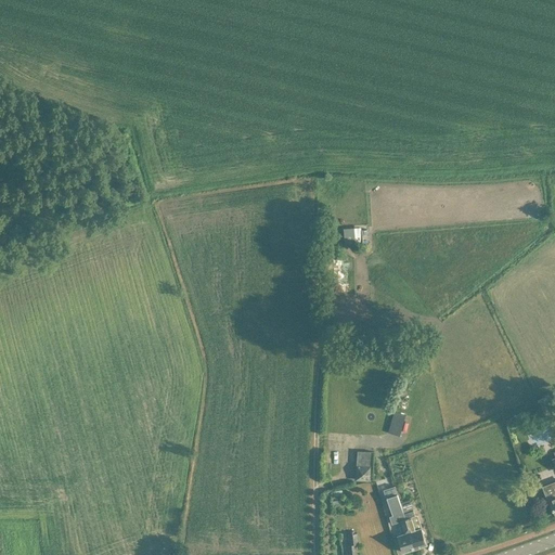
[(346,227),(345,244),(362,245),(362,227),(346,227)]
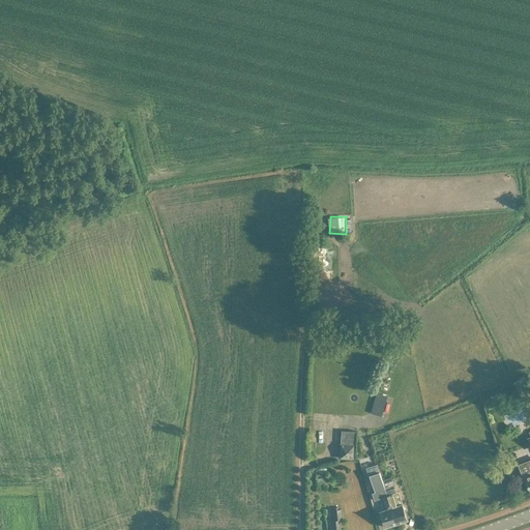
[(380,392),(374,414),(382,416),(387,395),(380,392)]
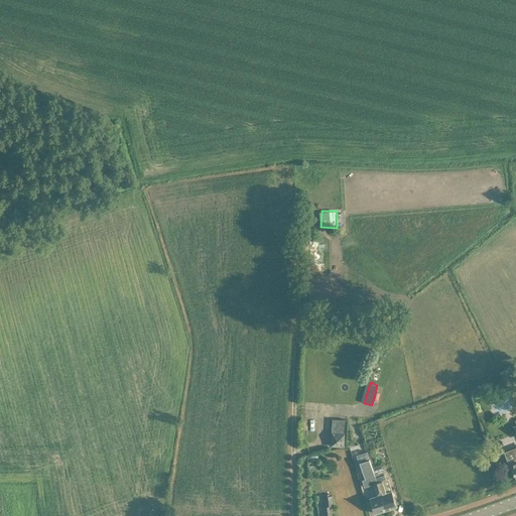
[(332,432),(331,445),(344,446),(345,433),(346,433),(347,419),(333,418),(332,432)]
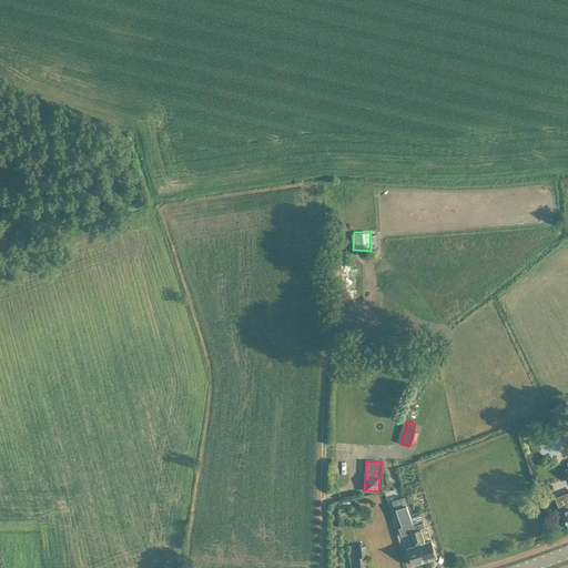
[(397,513),(402,527),(398,528),(401,536),(407,534),(412,546),(407,547),(413,565),(425,560),(409,515),(404,497),(403,497),(406,505),(396,508),(397,513)]
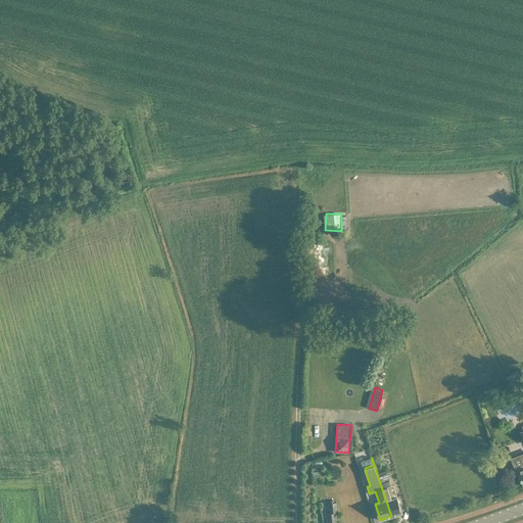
[(314,477),(322,475),(321,468),(313,469),(314,477)]
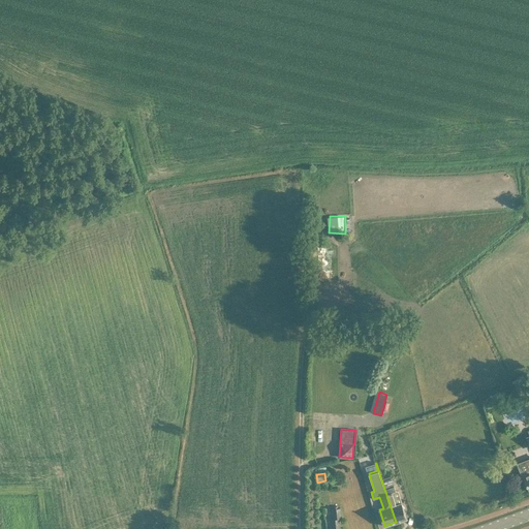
[(381,479),(396,522),(407,519),(402,502),(397,504),(393,492),(393,491),(396,491),(392,476),(381,479)]
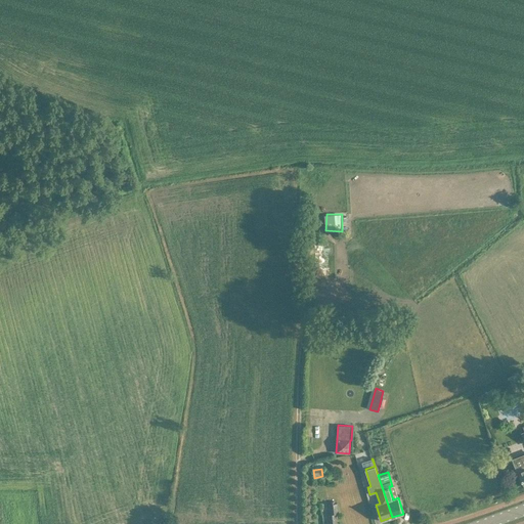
[(336,523),(336,513),(339,513),(338,503),(330,504),(331,514),(330,514),(330,523),(336,523)]
